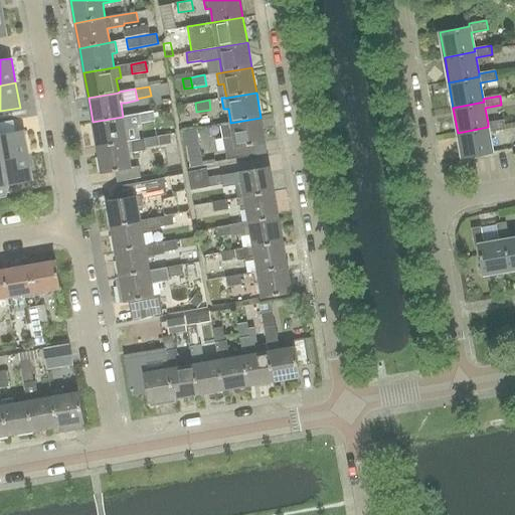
[(155,122),(154,112),(140,114),(141,124),(155,122)]
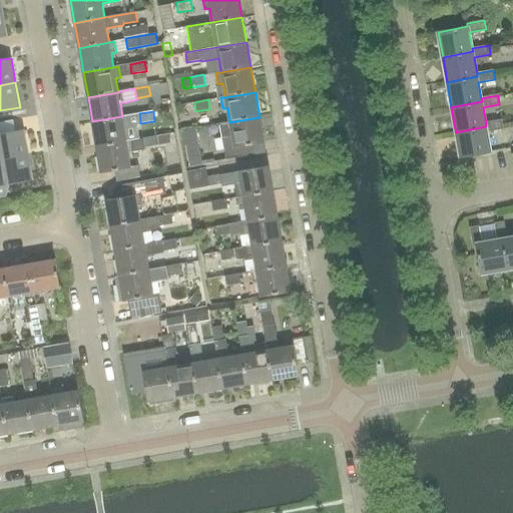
[(122,116),(92,121),(96,146),(126,141),(124,127),(129,126),(127,115),(122,116)]
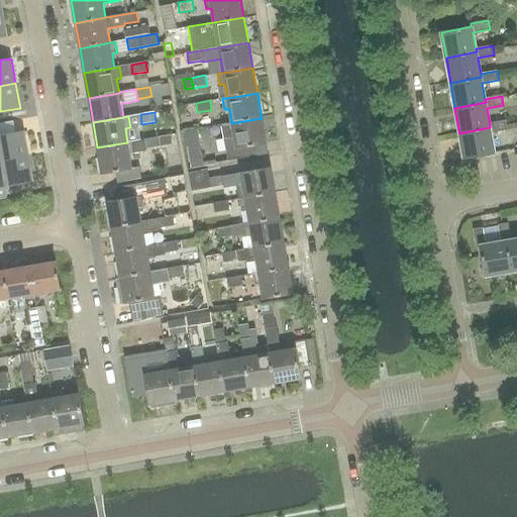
[(267,143),(262,118),(231,123),(231,122),(221,124),(228,161),(256,156),(254,145),(267,143)]
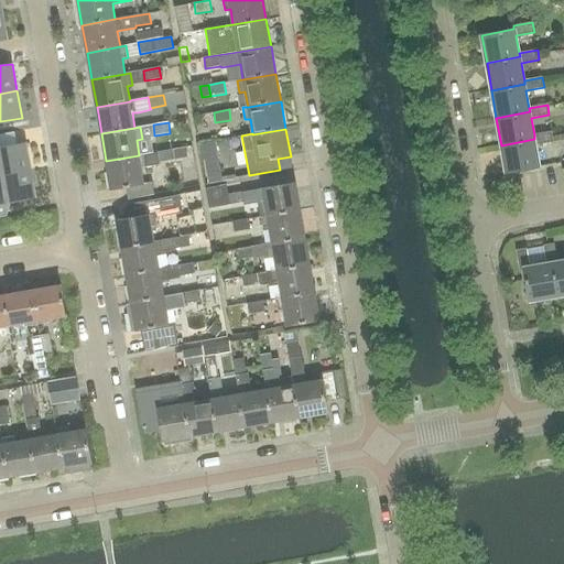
[(535,144),(554,142),(552,131),(534,134),(534,139),(501,145),(506,173),(540,166),(535,144)]
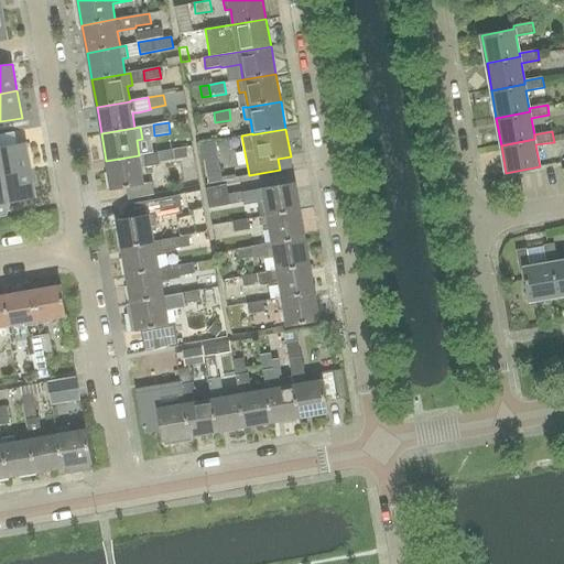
[(0,175),(31,170),(26,143),(0,148),(0,175)]
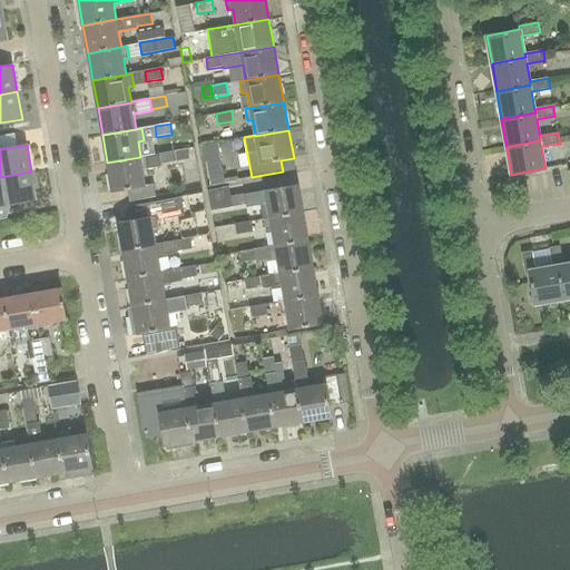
[(190,159),(189,149),(175,151),(176,161),(190,159)]
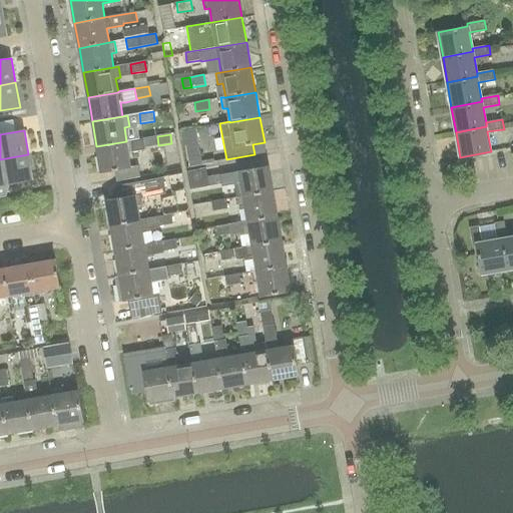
[(128,152),(133,151),(145,149),(145,147),(158,145),(157,136),(126,141),(96,146),(101,172),(115,170),(117,181),(140,177),(138,165),(131,167),(128,152)]
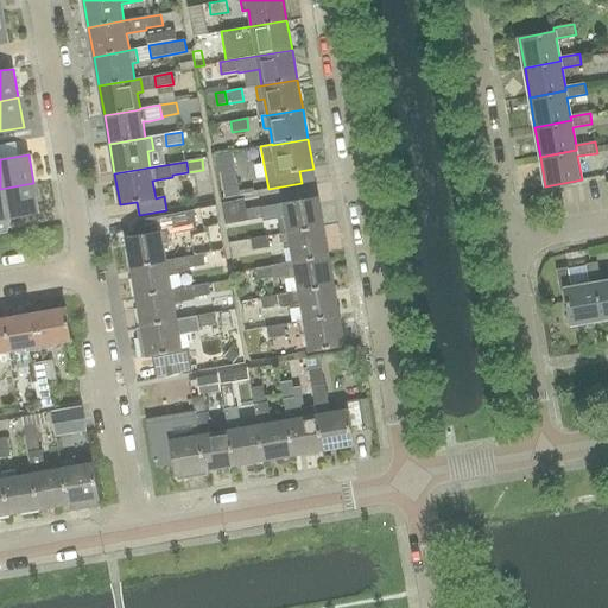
[(236,169),(221,172),(226,197),(235,196),(241,195),(236,169)]
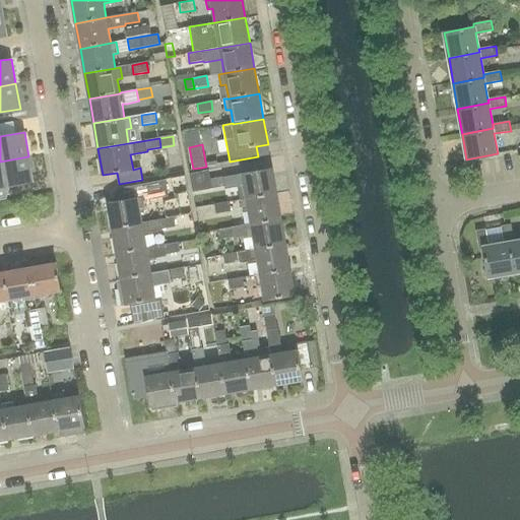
[(0,187),(33,182),(28,156),(0,161),(0,187)]
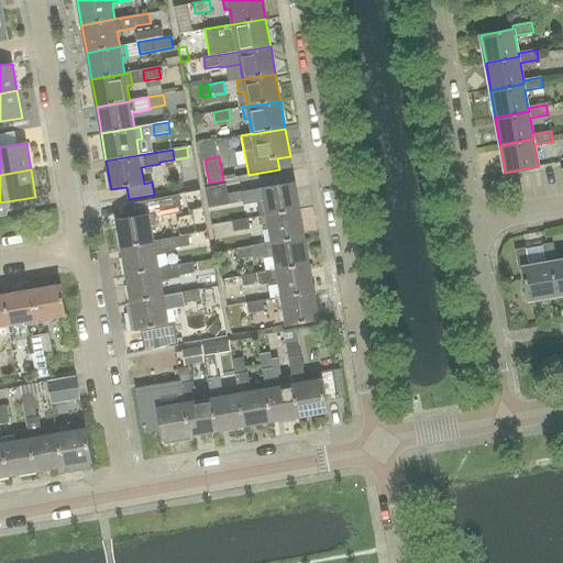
[(264,200),(266,216),(299,210),(295,183),(256,189),(258,201),(264,200)]
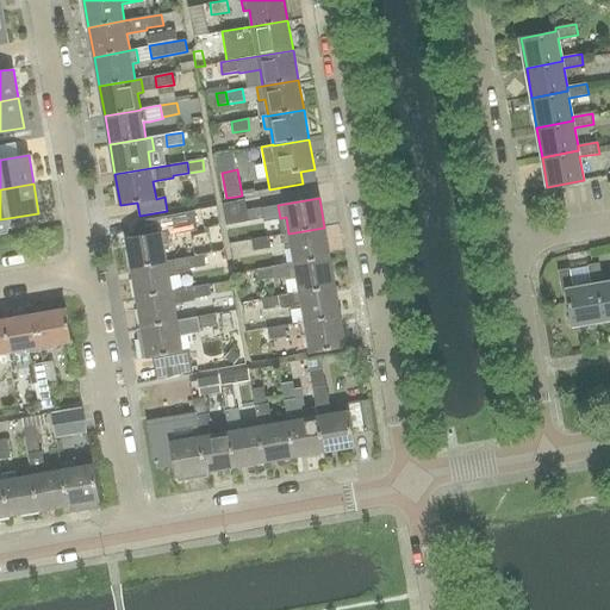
[(248,209),(247,201),(224,206),(228,225),(265,219),(262,206),(248,209)]
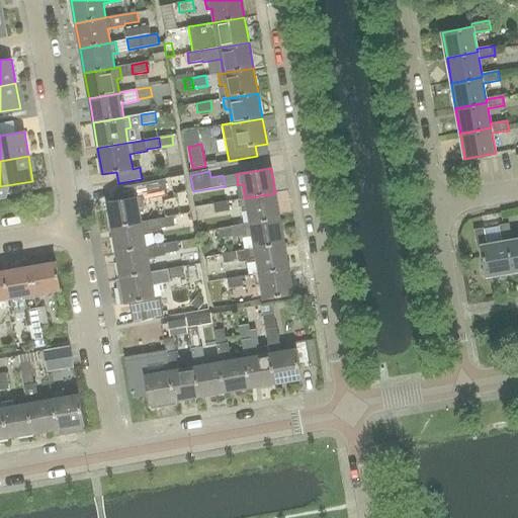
[(169,190),(167,181),(145,185),(147,194),(169,190)]
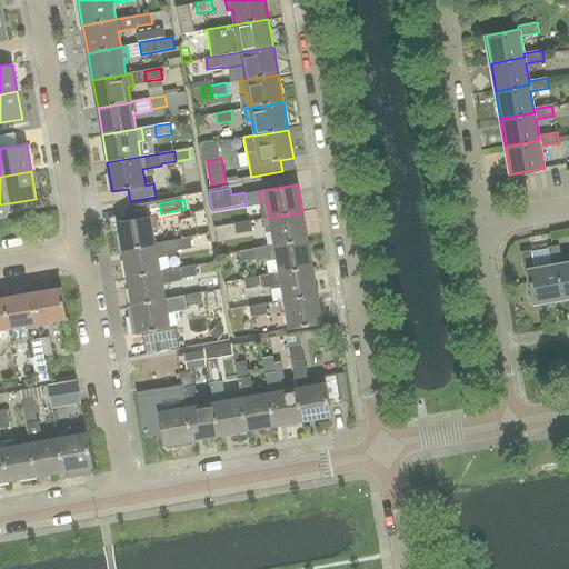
[(153,229),(159,228),(159,230),(172,228),(172,223),(187,220),(186,210),(157,216),(118,222),(122,250),(156,245),(156,243),(153,229)]
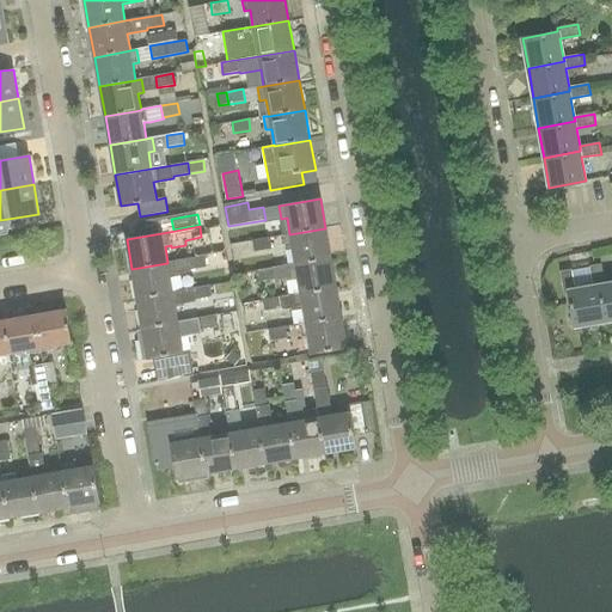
[(331,258),(325,228),(289,234),(283,236),(286,249),(292,248),(295,264),(331,258)]
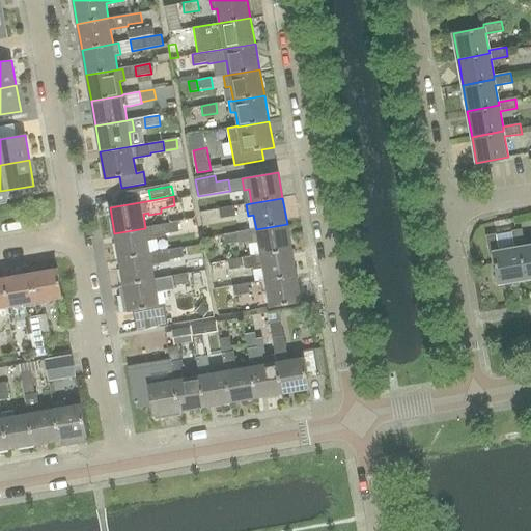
[(235,216),(233,206),(219,208),(221,218),(235,216)]
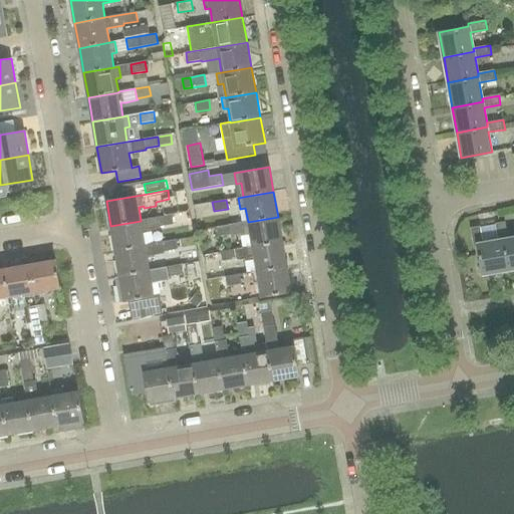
[(174,225),(172,215),(158,217),(159,227),(174,225)]
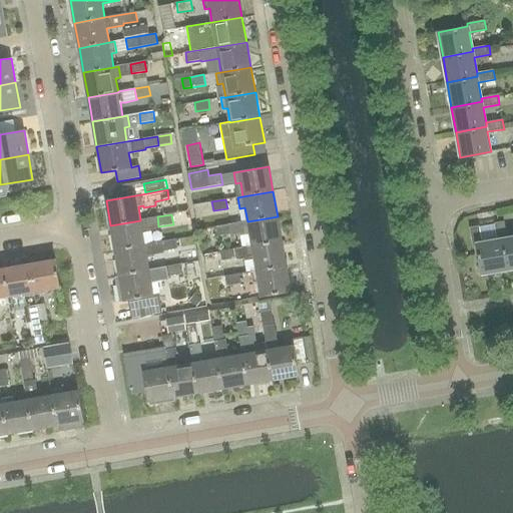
[(159,228),(158,226),(157,216),(140,219),(140,220),(110,225),(115,250),(145,245),(145,244),(142,230),(159,228)]
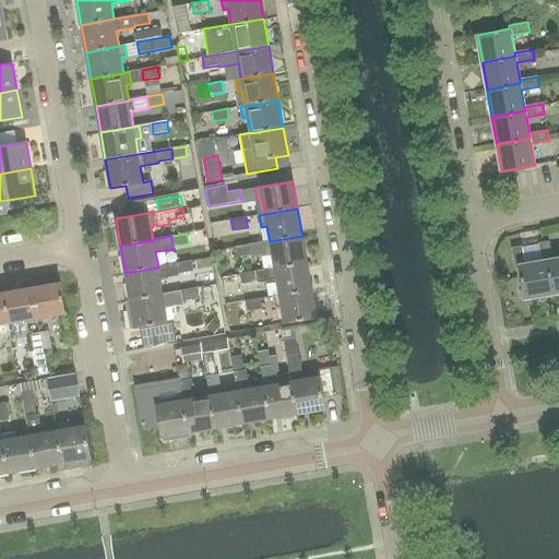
[(307,263),(302,236),(270,241),(236,247),(237,257),(252,254),(252,257),(272,253),(274,268),(274,269),(307,263)]
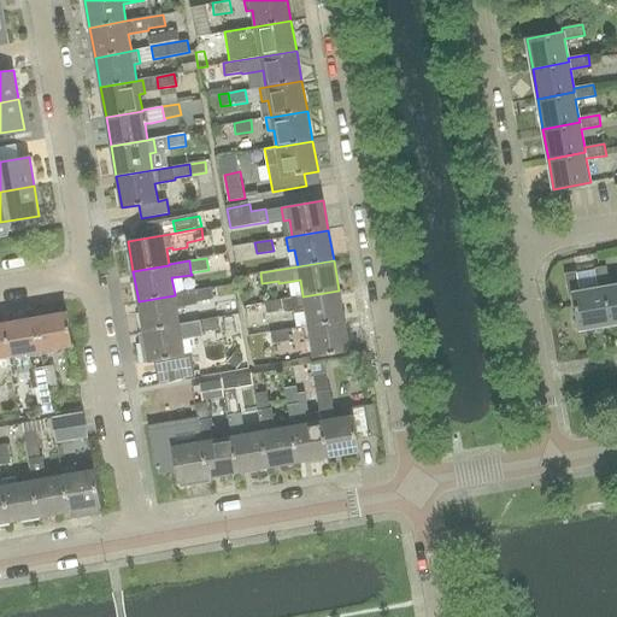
[(616,285),(610,287),(606,266),(595,269),(599,288),(603,288),(610,324),(616,323),(616,285)]
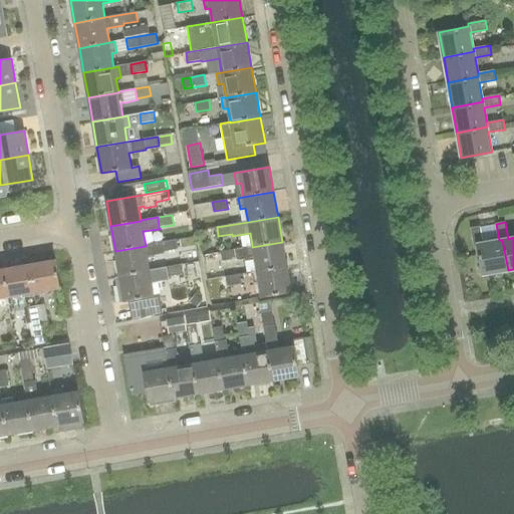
[(502,240),(499,240),(483,243),(480,227),(471,228),(475,246),(477,245),(483,275),(508,270),(502,240)]
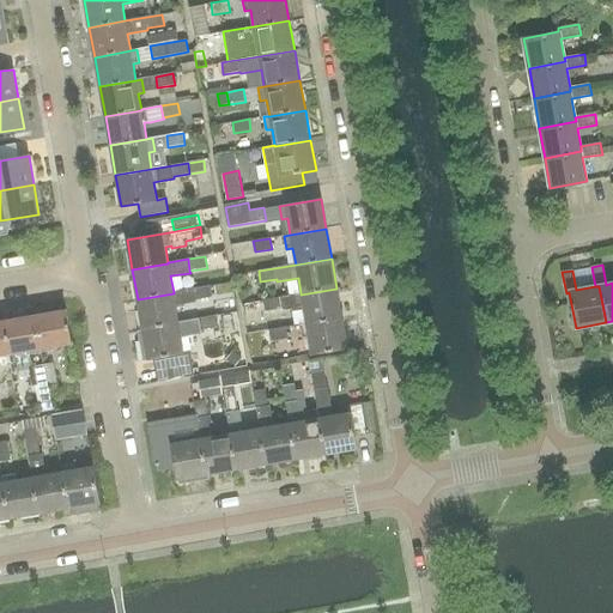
[(176,305),(182,304),(196,302),(196,301),(212,297),(211,286),(174,292),(174,293),(138,299),(143,329),(178,322),(176,305)]
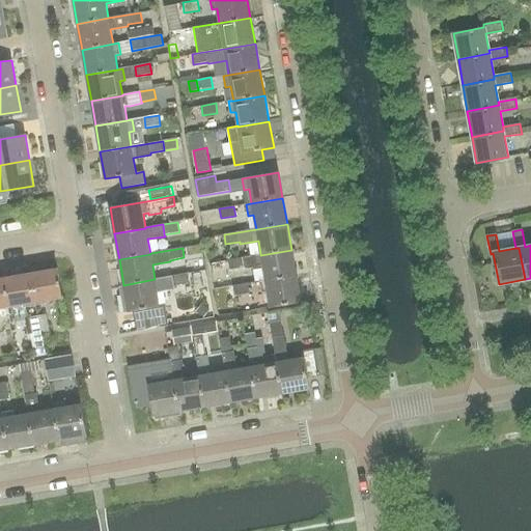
[(260,254),(244,257),(245,268),(248,269),(262,266),(266,280),(266,281),(297,276),(291,250),(260,255),(260,254)]
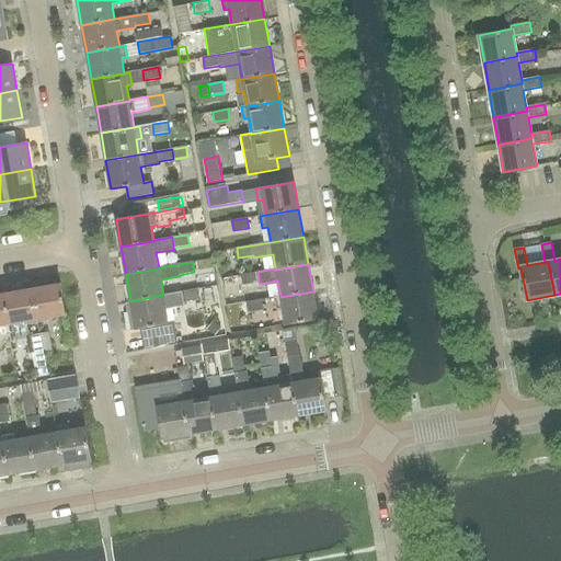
[(259,283),(258,272),(241,275),(243,286),(259,283)]
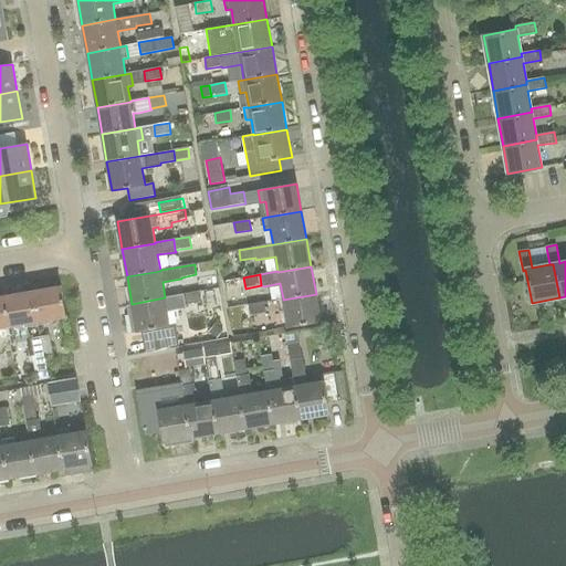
[(243,278),(223,281),(226,292),(245,289),(243,278)]
